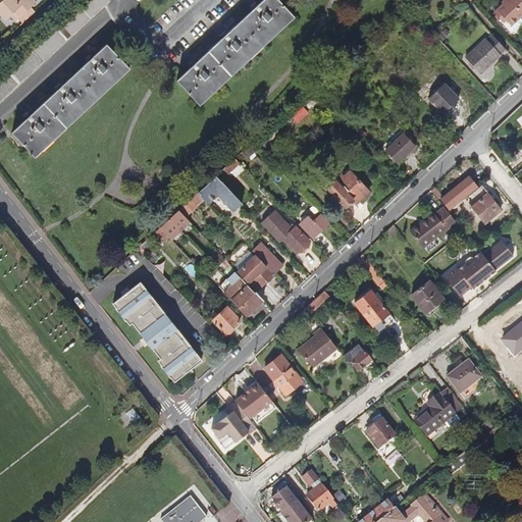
[(89,0),(0,83),(0,101),(109,0),(89,0)]
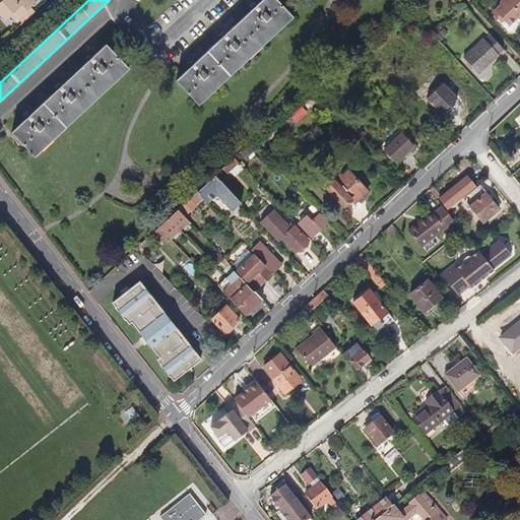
[(37,3),(34,0),(0,0),(0,14),(5,20),(11,15),(17,21),(37,3)]
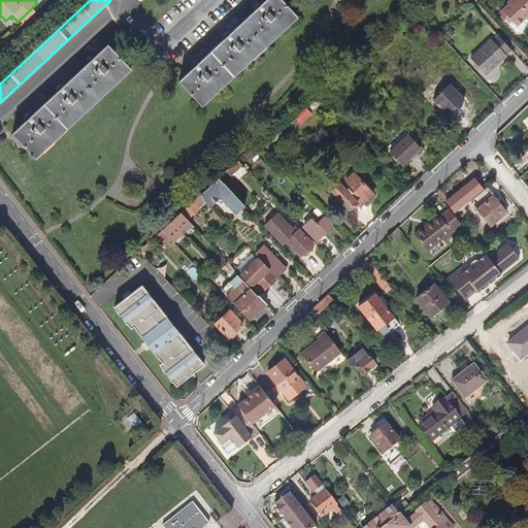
[(296,15),(281,0),(266,0),(178,81),(200,104),(296,15)]
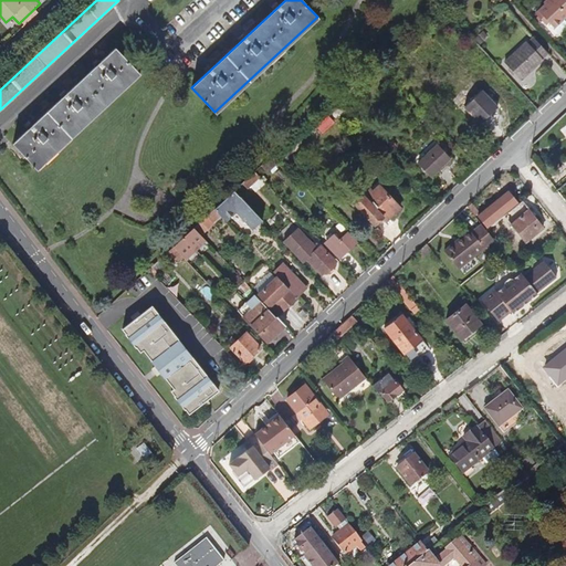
[(545,4),(535,13),(545,23),(548,21),(554,28),(565,16),(565,0),(547,0),(544,3),(545,4)]
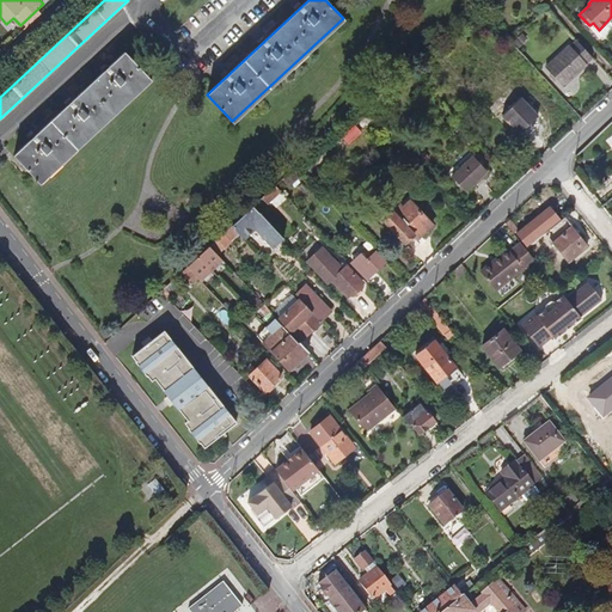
[(475,2),(467,8),(472,13),(479,7),(475,2)]
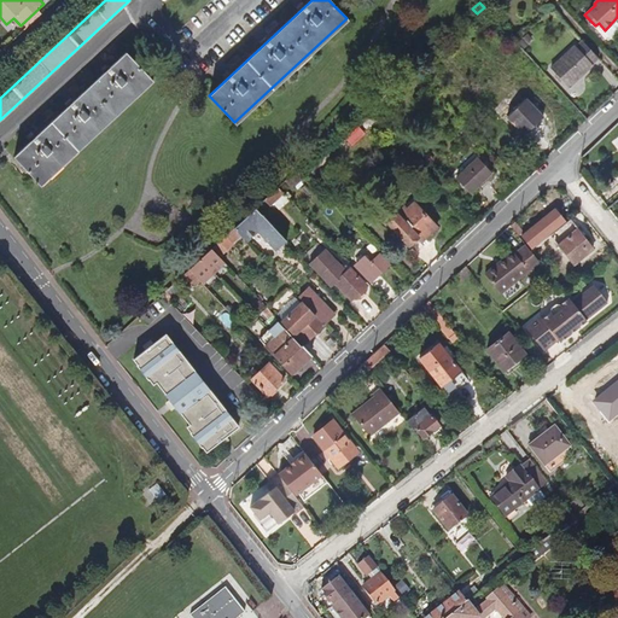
[(347,18),(234,122),(237,124),(349,21),(347,18)]
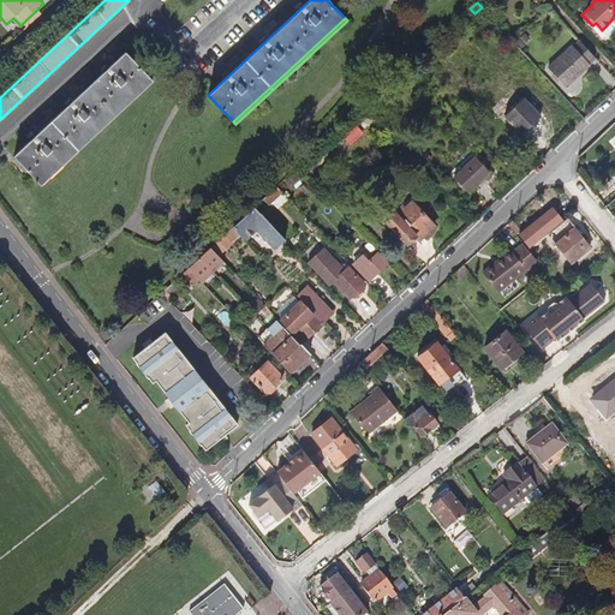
[(596,58),(580,41),(574,47),(573,46),(548,69),(566,87),(590,65),(589,64),(596,58)]
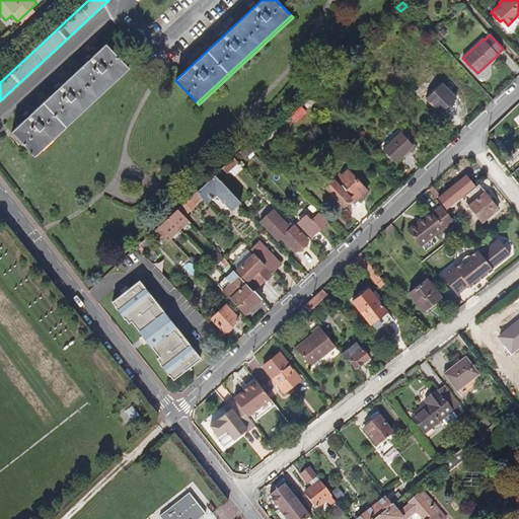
[(12,132),(32,154),(127,67),(105,45),(12,132)]
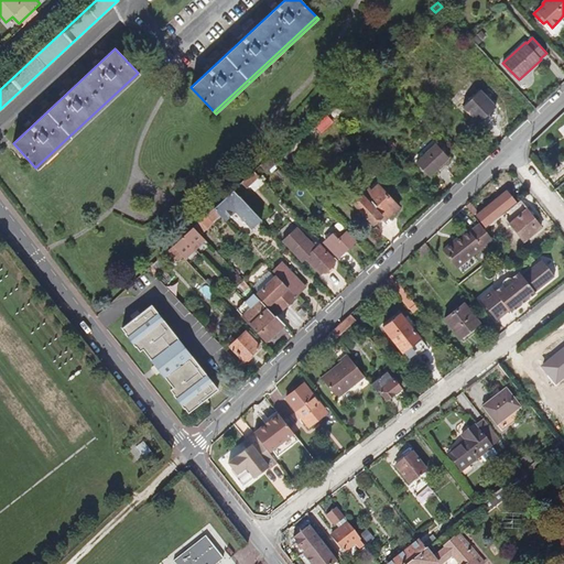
[(138,73),(35,167),(38,170),(140,75),(138,73)]
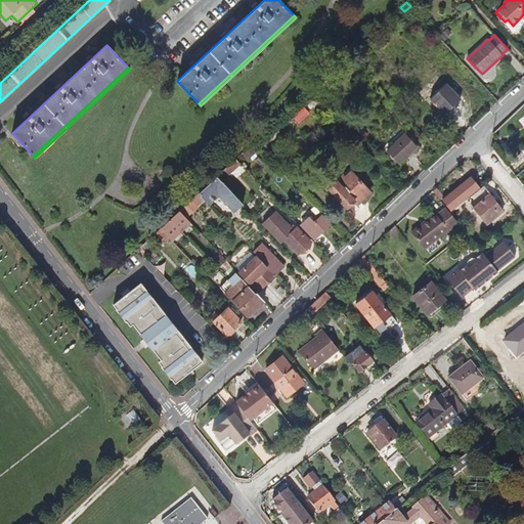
[(446,85),(431,99),(445,115),(461,100),(446,85)]
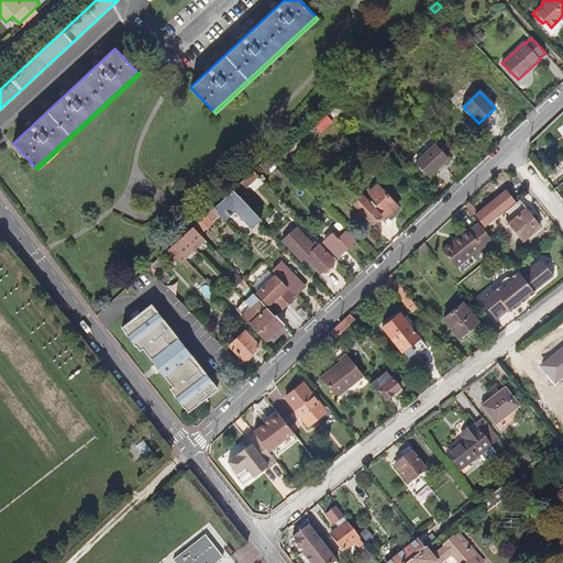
[(323,113),(312,122),(321,132),(332,122),(323,113)]
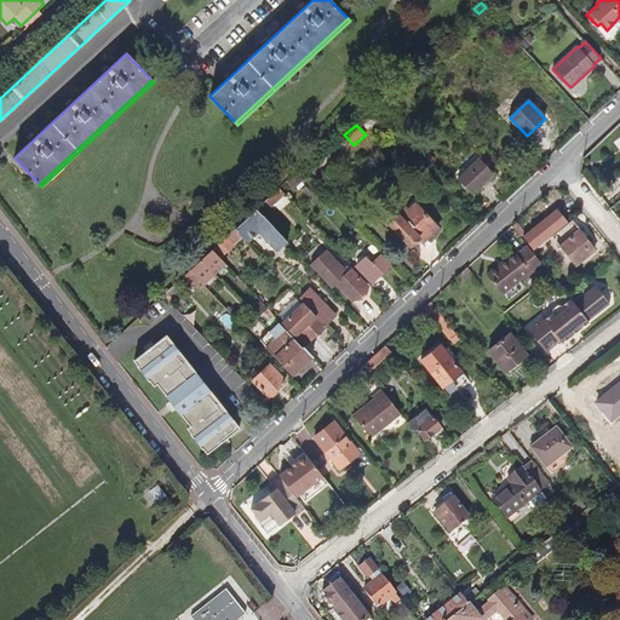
[(482,162),(460,182),(472,194),(494,174),(482,162)]
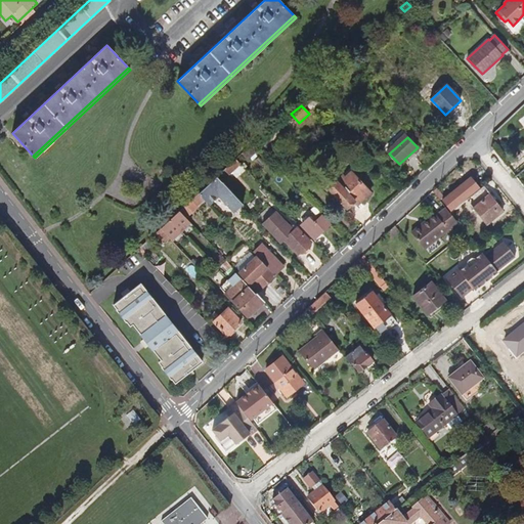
[(252,146),(244,155),(248,160),(257,151),(252,146)]
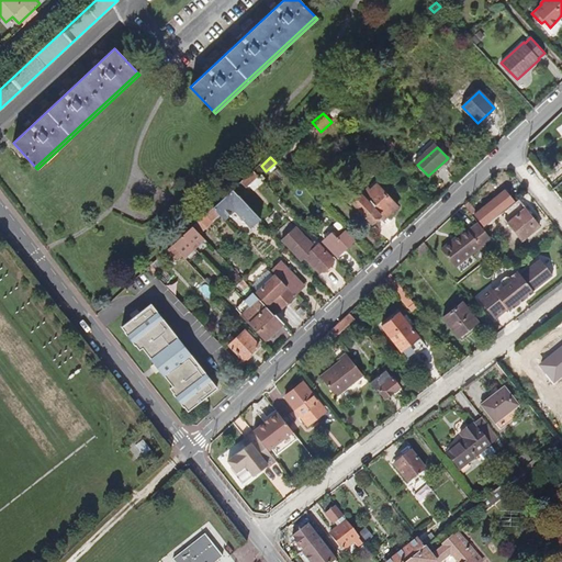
[(253,170),(232,189),(236,193),(245,187),(246,188),(258,177),(253,170)]
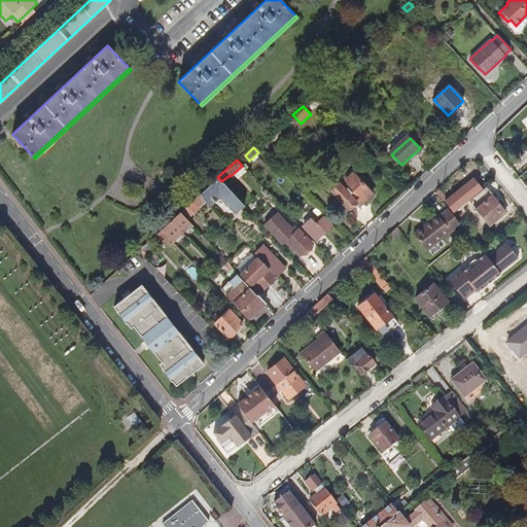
[(345,176),(330,189),(349,209),(357,202),(360,206),(374,194),(353,173),(347,179),(345,176)]
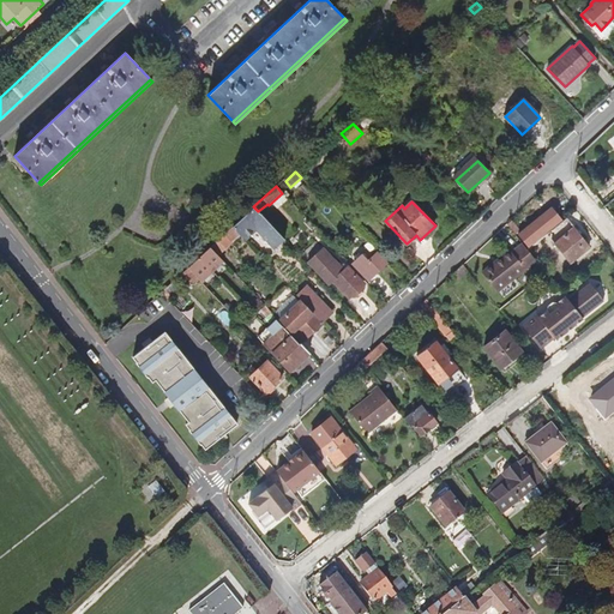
[(258,211),(253,206),(232,227),(239,234),(244,240),(256,228),(275,248),(284,240),(258,211)]
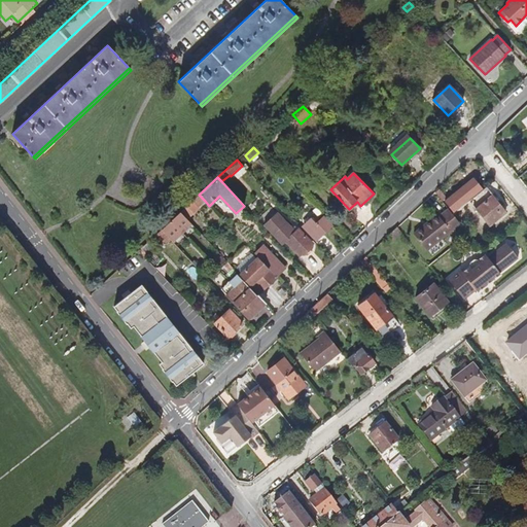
[(445,201),(453,212),(484,187),(475,177),(445,201)]
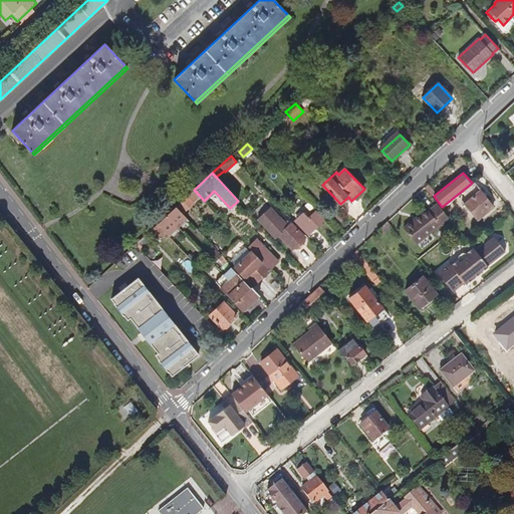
[(475,183),(458,196),(477,220),(494,207),(475,183)]
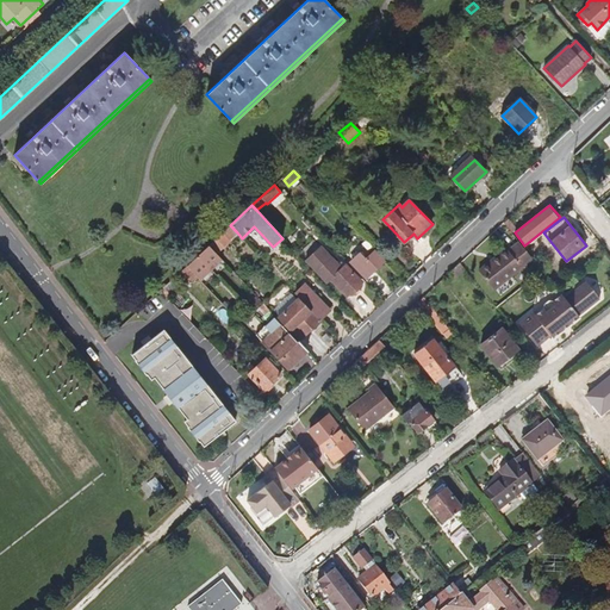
[(509,219),(504,223),(512,231),(516,228),(509,219)]
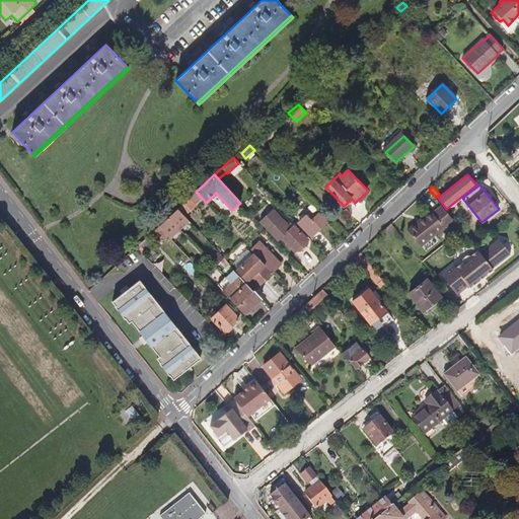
[(196,192),(190,198),(196,204),(202,198),(196,192)]
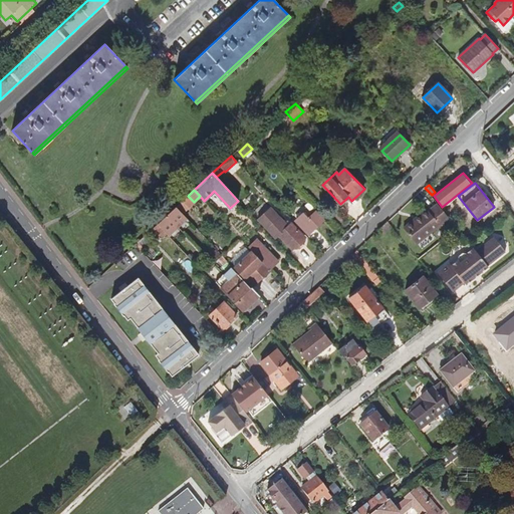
[(414,220),(404,228),(417,244),(449,218),(442,209),(438,204),(428,211),(415,222),(414,220)]
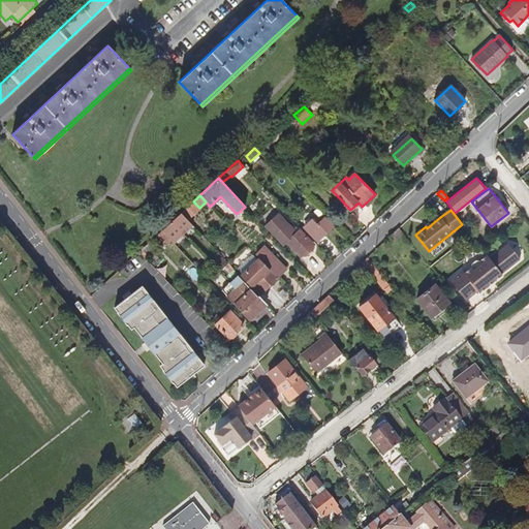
[(170,240),(174,243),(192,225),(181,213),(162,231),(170,240)]
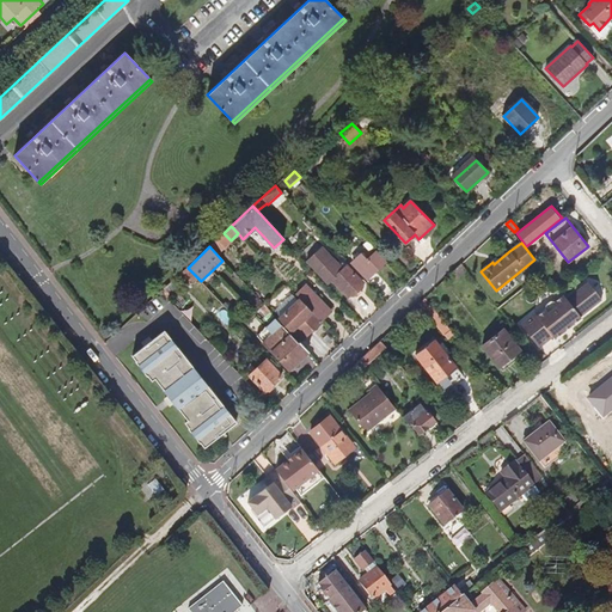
[(306,263),(326,285),(332,280),(349,297),(353,293),(355,295),(361,291),(359,287),(363,283),(347,265),(341,270),(335,264),(336,262),(322,248),(306,263)]
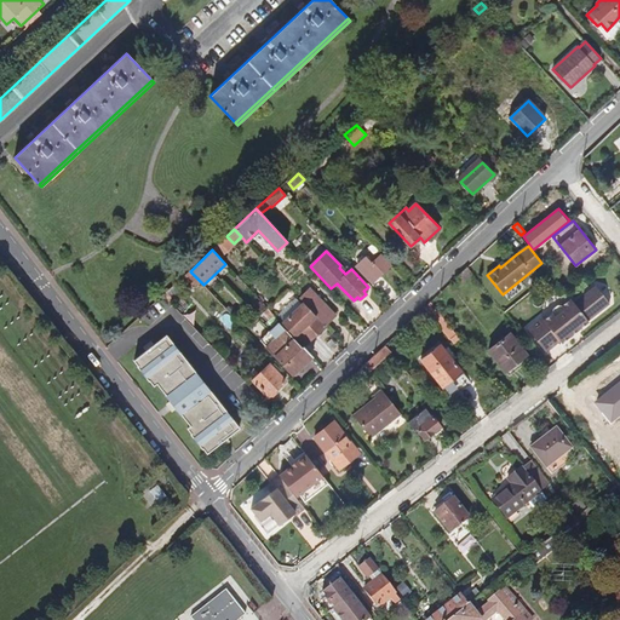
[(515,253),(499,265),(500,268),(516,254),(515,253)]
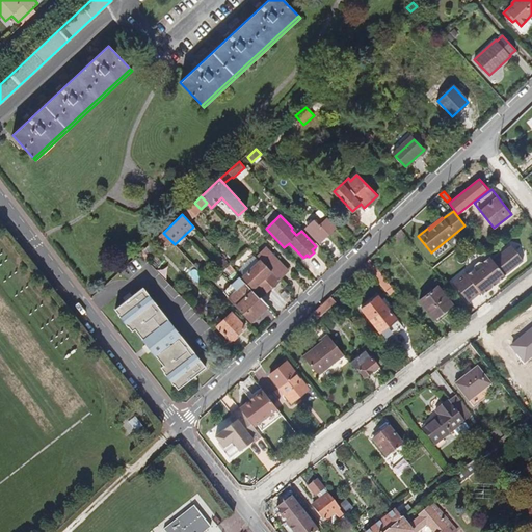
[(320,241),(335,229),(327,220),(320,227),(315,221),(307,229),(317,240),(318,239),(320,241)]
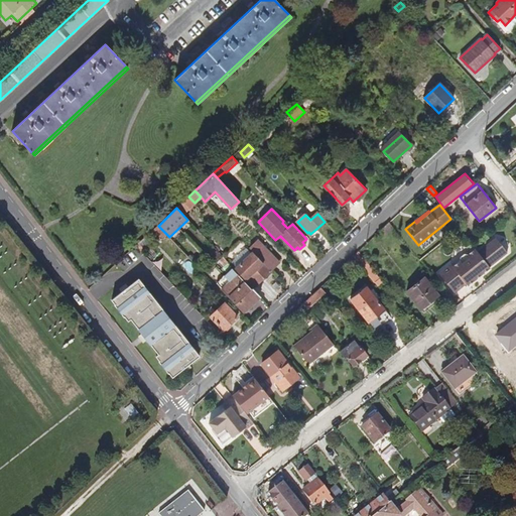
[(389,223),(380,232),(384,237),(393,228),(389,223)]
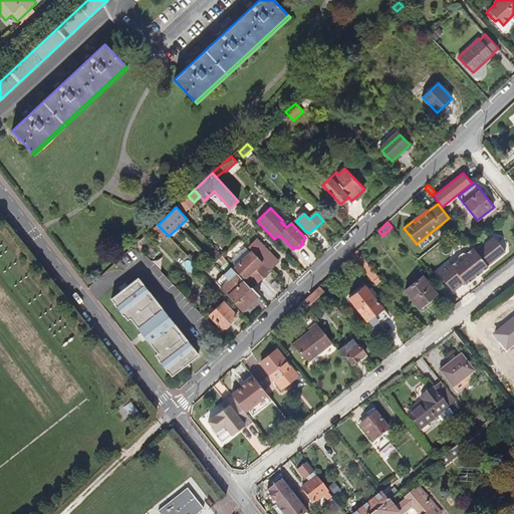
[(166,233),(158,225),(152,230),(160,239),(166,233)]
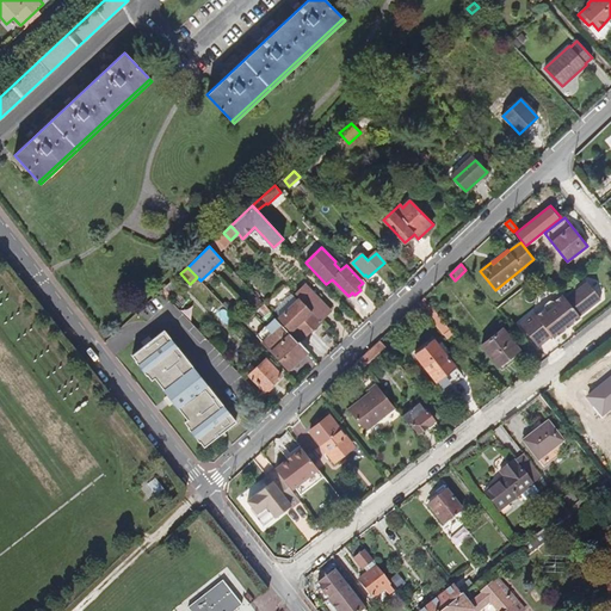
[(160,290),(166,296),(178,287),(172,281),(160,290)]
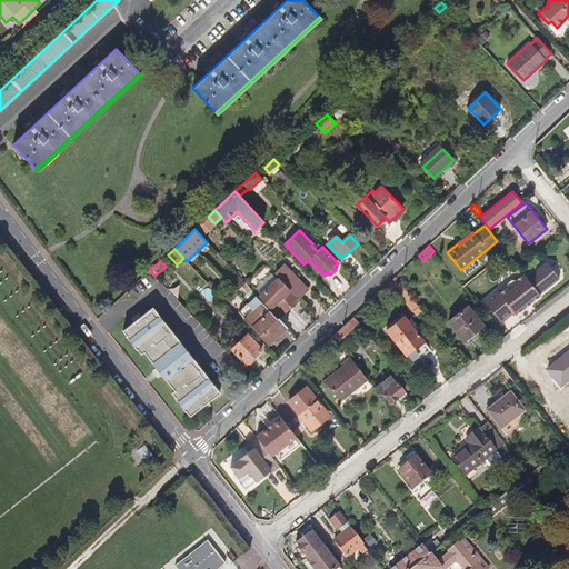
[(483,301),(501,322),(513,312),(516,315),(540,296),(540,295),(560,279),(547,262),(527,278),(523,275),(516,280),(511,280),(507,283),(507,288),(499,293),(497,291),(483,301)]
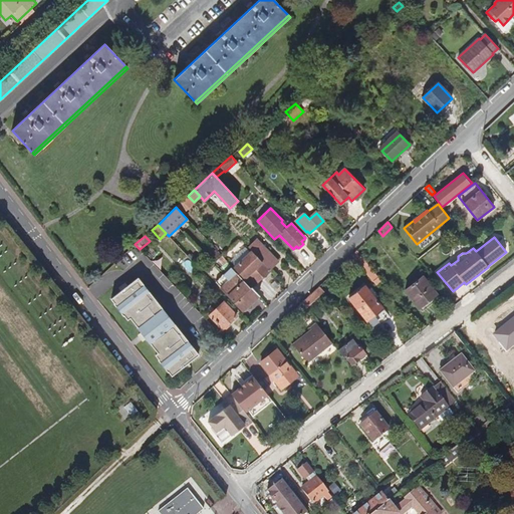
[(256,240),(249,247),(270,270),(278,262),(256,240)]
